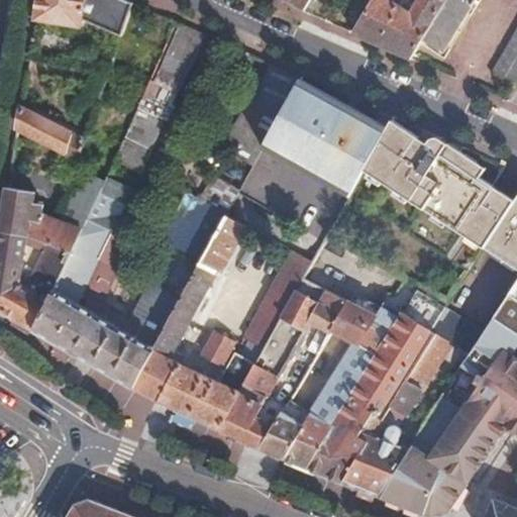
[(35,0),(33,16),(79,25),(80,22),(120,36),(132,1),(130,0),(35,0)]
